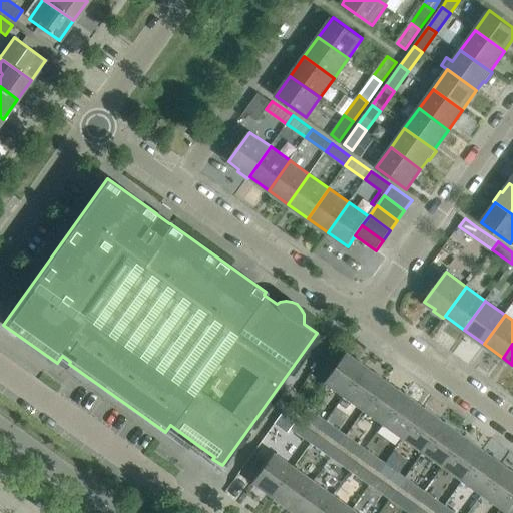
[(342,396),(363,366),(344,352),(322,382),(342,396)]
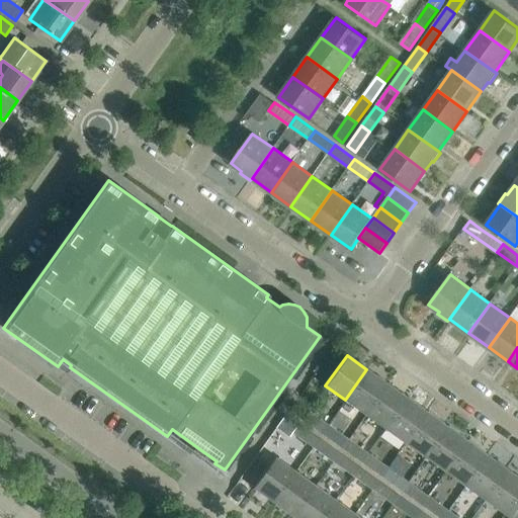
[(365,414),(386,384),(366,369),(345,400),(365,414)]
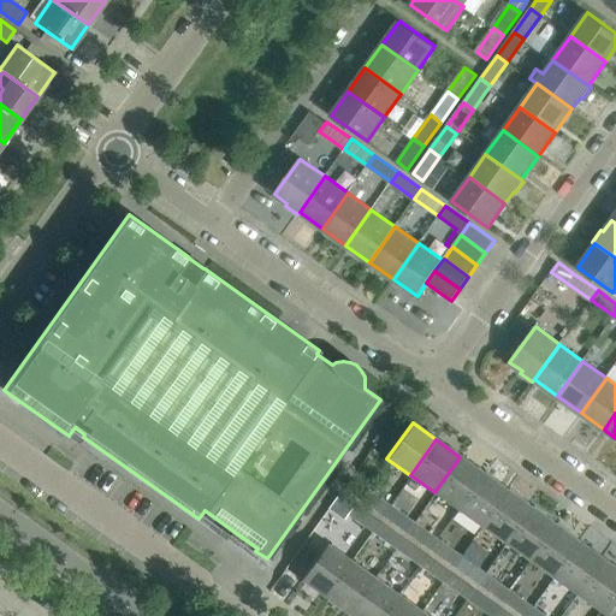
[(457,509),(483,473),(460,457),(434,492),(457,509)]
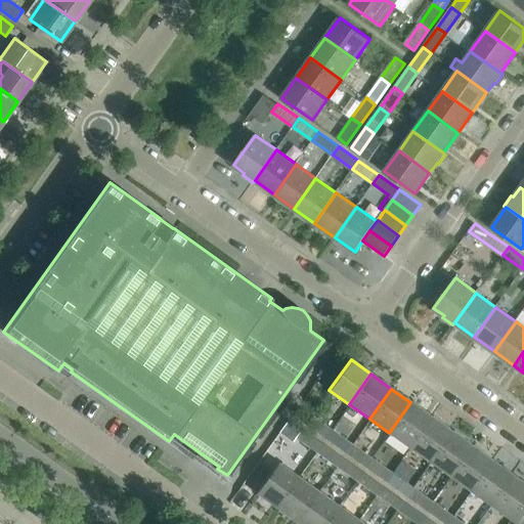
[(409,447),(431,417),(422,410),(423,408),(412,400),(410,402),(389,433),(409,447)]
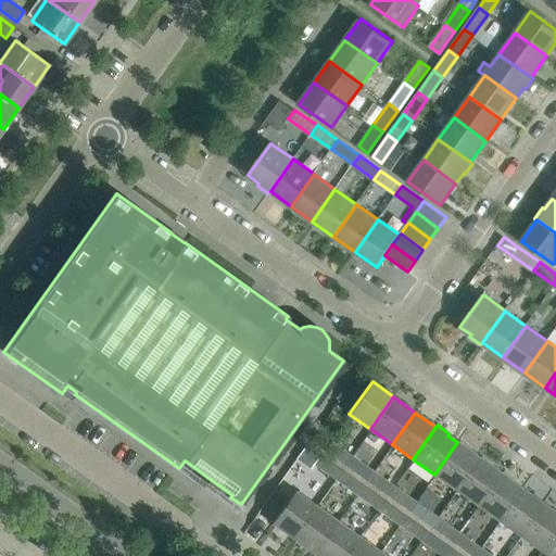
[(352,456),(330,440),(323,450),(344,466),(352,456)]
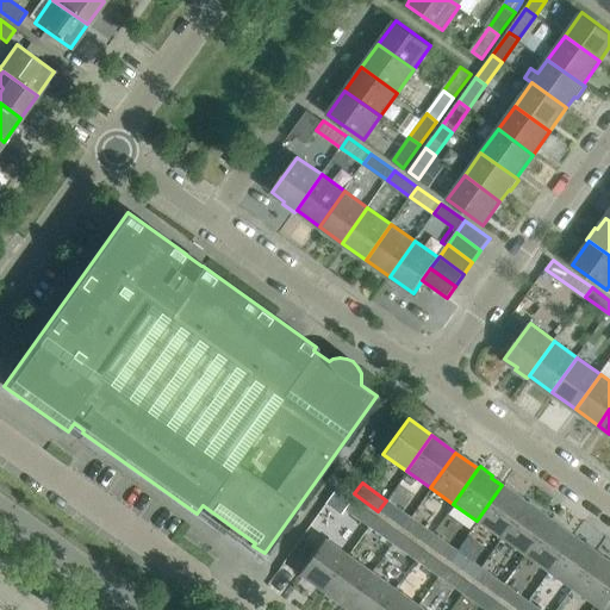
[(500,539),(526,503),(514,493),(515,492),(503,484),(502,485),(477,521),(500,539)]
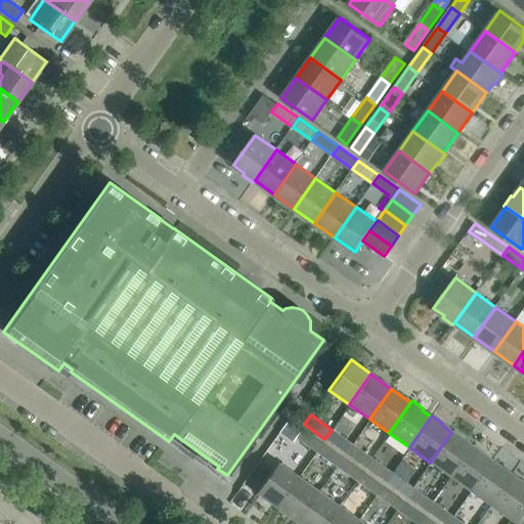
[(321,443),(302,429),(289,420),(281,429),(315,452),(321,443)]
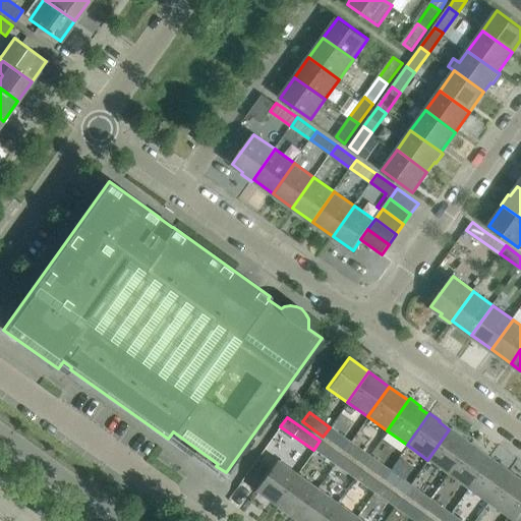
[(349,442),(330,427),(323,437),(343,451),(349,442)]
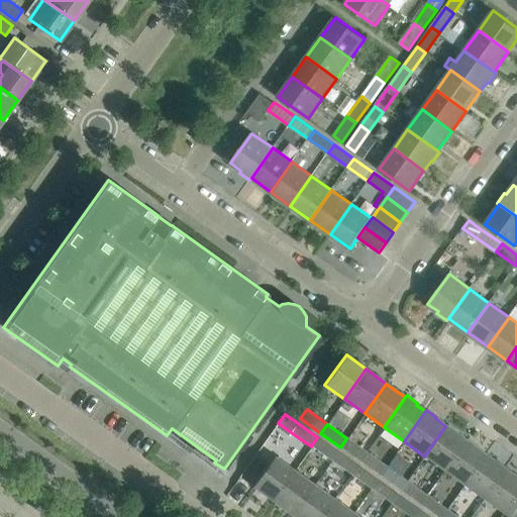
[(444,470),(466,440),(455,433),(457,431),(447,424),(445,426),(424,456),(444,470)]
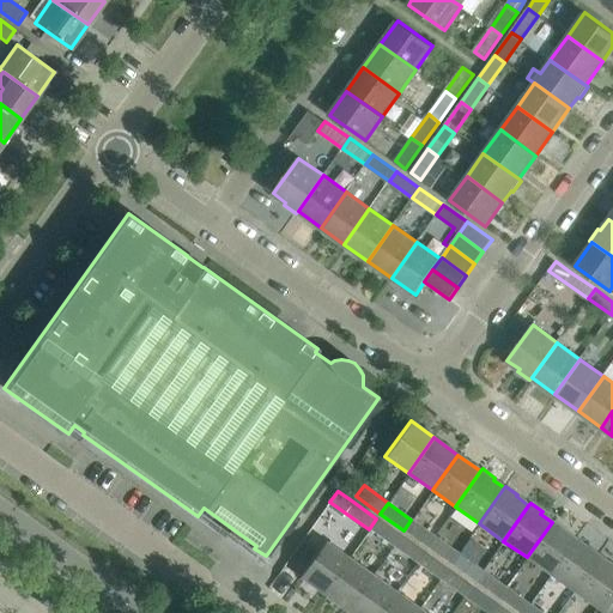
[(400,535),(376,519),(369,529),(392,546),(400,535)]
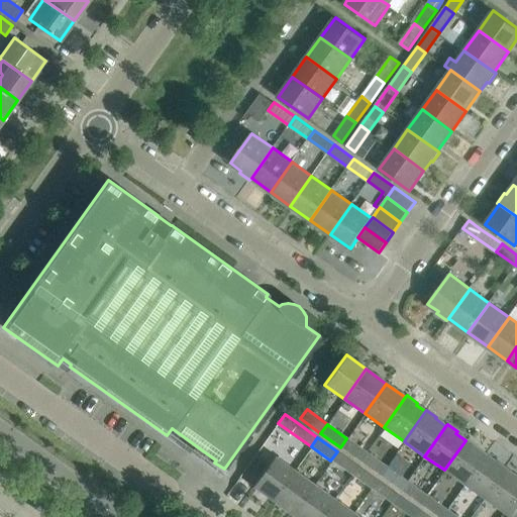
[(367,451),(346,438),(340,447),(359,460),(367,451)]
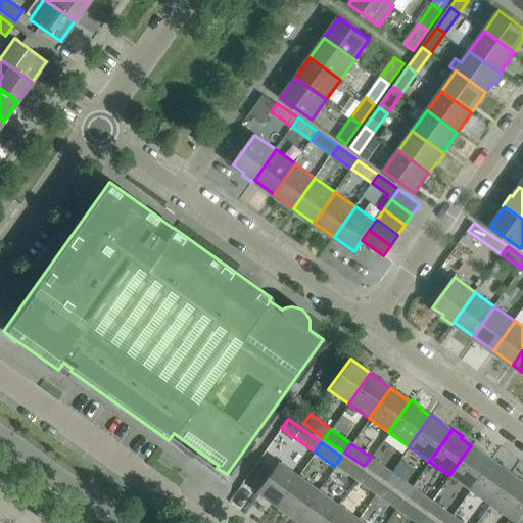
[(469,490),(491,460),(481,453),(482,450),(472,443),(471,445),(449,475),(469,490)]
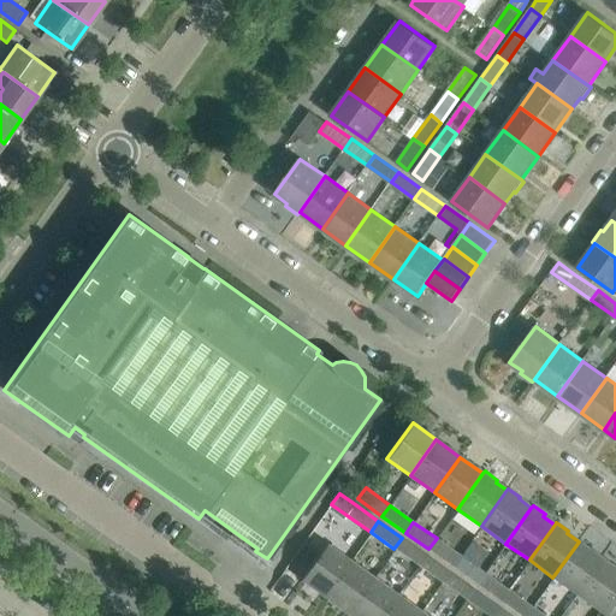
[(426,555),(402,538),(394,549),(418,566),(426,555)]
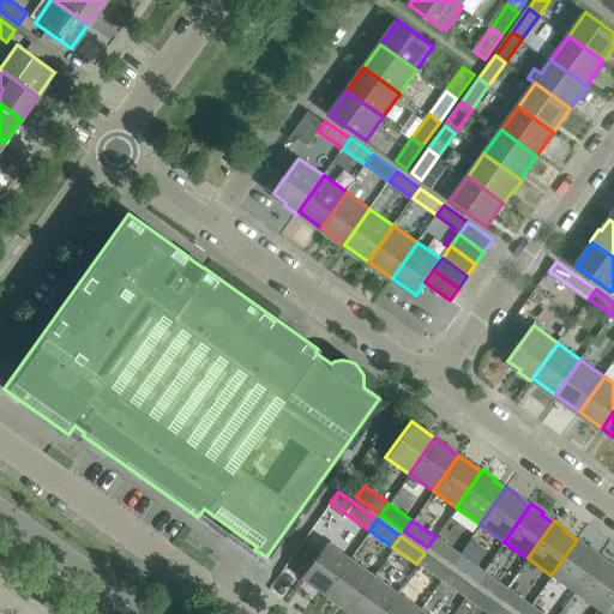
[(458,553),(435,536),(427,547),(451,564),(458,553)]
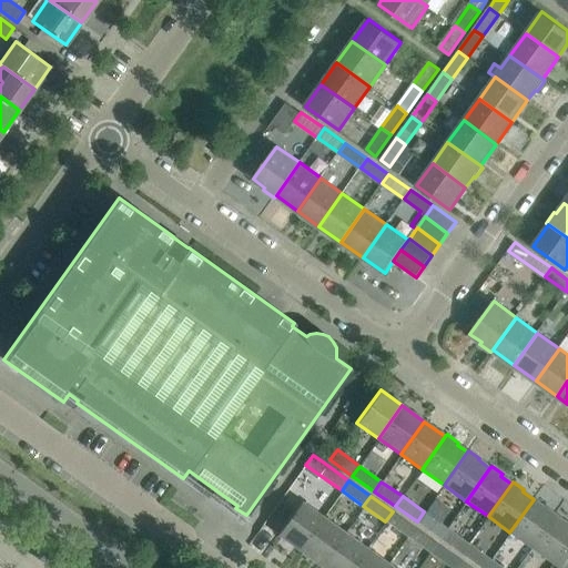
[(531,548),(555,515),(534,499),(509,533),(531,548)]
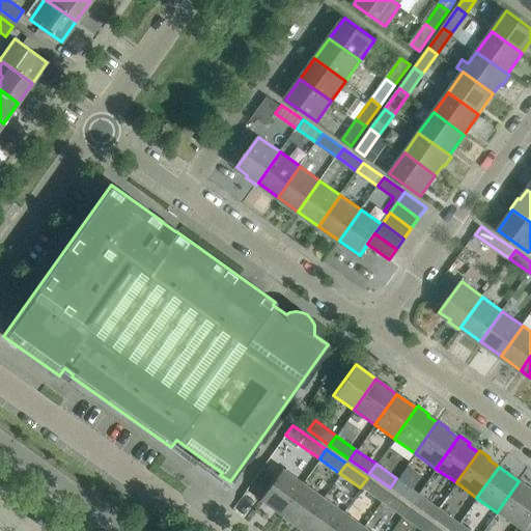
[(279,513),(301,483),(281,469),(259,499),(279,513)]
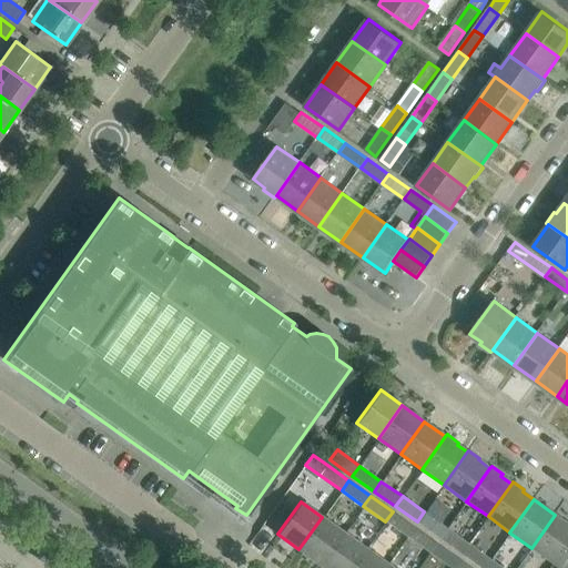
[(414,527),(393,511),(385,521),(407,537),(414,527)]
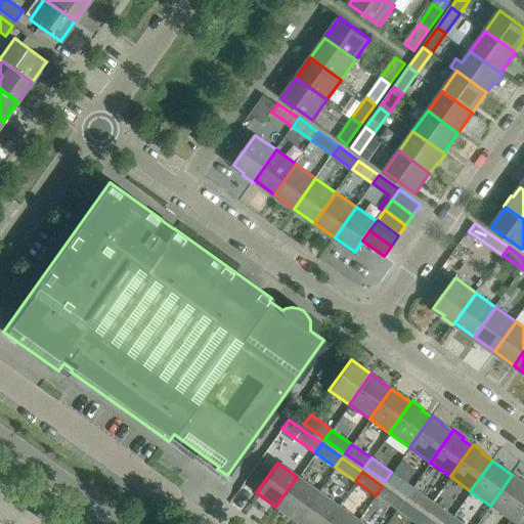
[(411,487),(391,472),(385,481),(405,496),(411,487)]
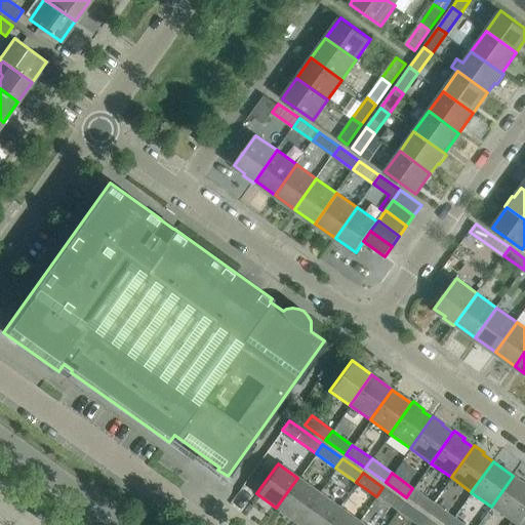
[(512,521),(524,501),(524,484),(513,476),(491,507),(512,521)]
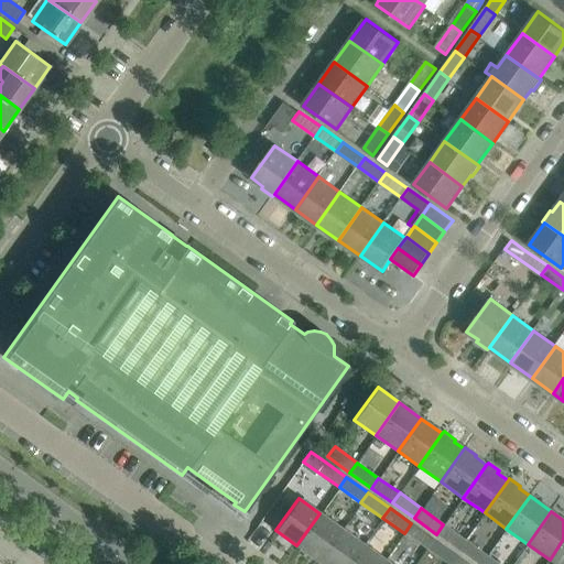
[(318,561),(342,529),(320,513),(296,545),(318,561)]
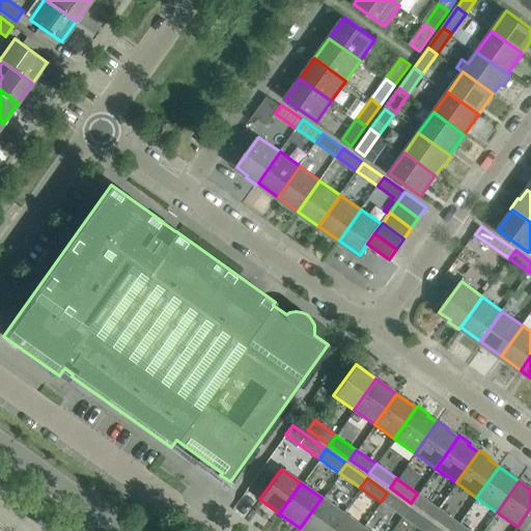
[(408,507),(387,493),(381,502),(401,516),(408,507)]
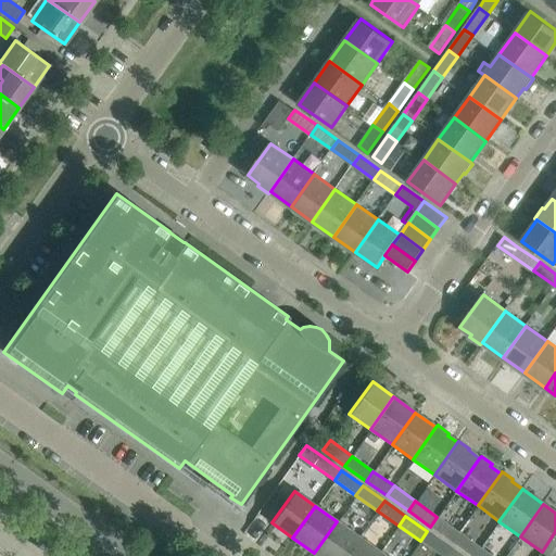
[(458,532),(437,517),(430,527),(452,542),(458,532)]
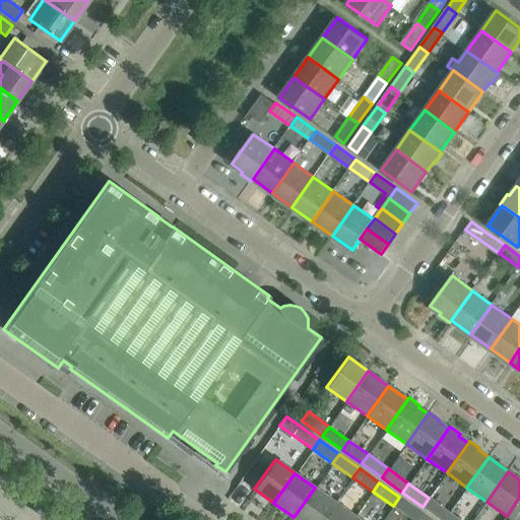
[(297,519),(322,519),(335,502),(315,488),(294,517),(297,519)]
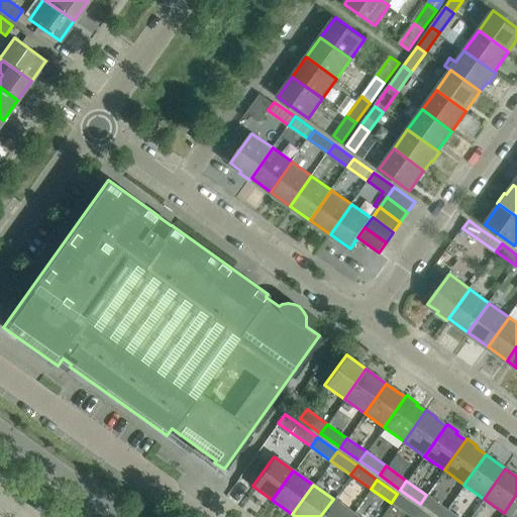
[(409,516),(416,508),(397,494),(391,503),(409,516)]
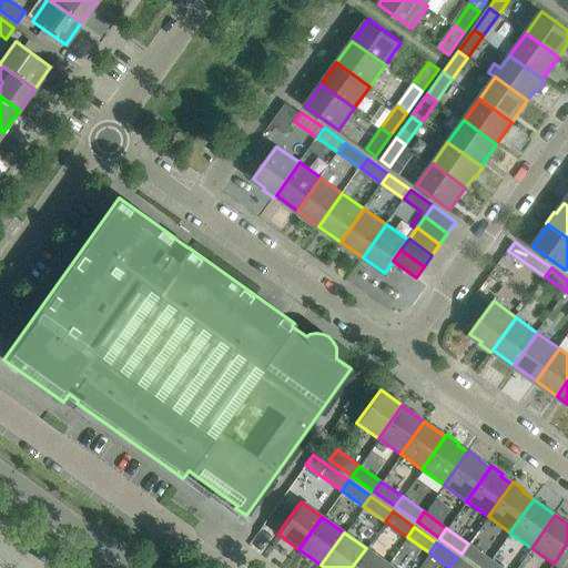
[(567,567),(567,543),(554,564),(559,567),(567,567)]
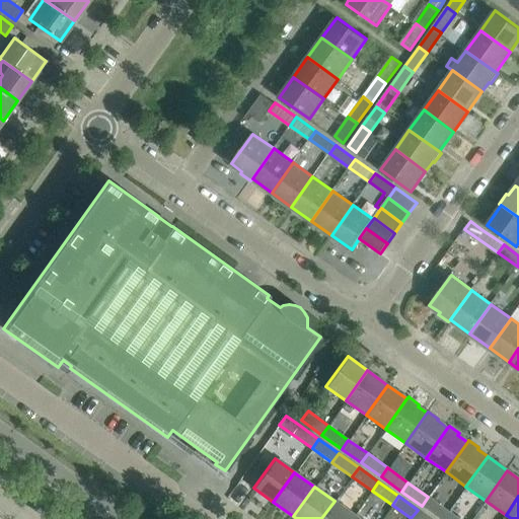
[(442,518),(448,511),(428,497),(422,506),(440,518),(442,518)]
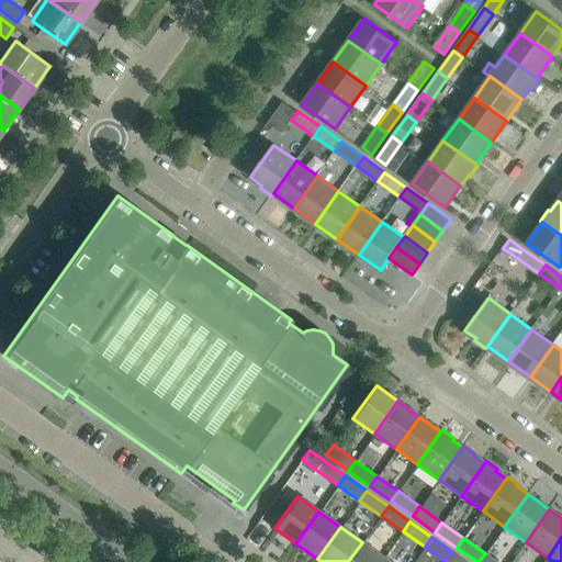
[(380,561),(384,558),(362,542),(348,561),(380,561)]
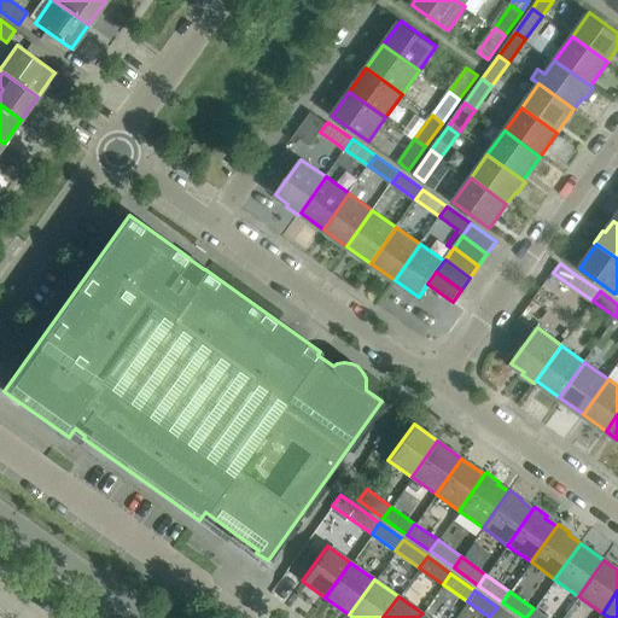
[(512,617),(497,607),(489,617),(512,617)]
